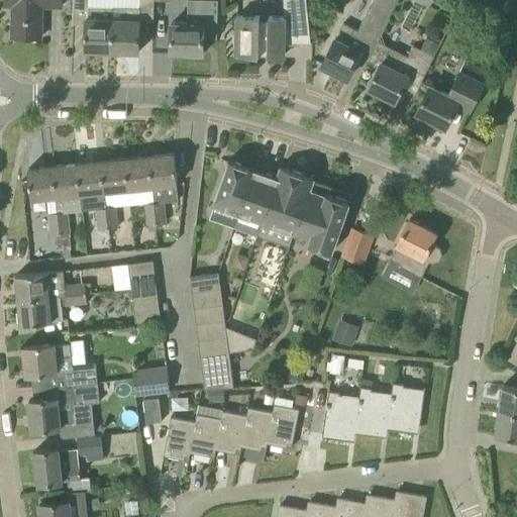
[(42,5),(62,6),(62,0),(5,0),(6,4),(13,4),(12,35),(41,36),(42,5)]
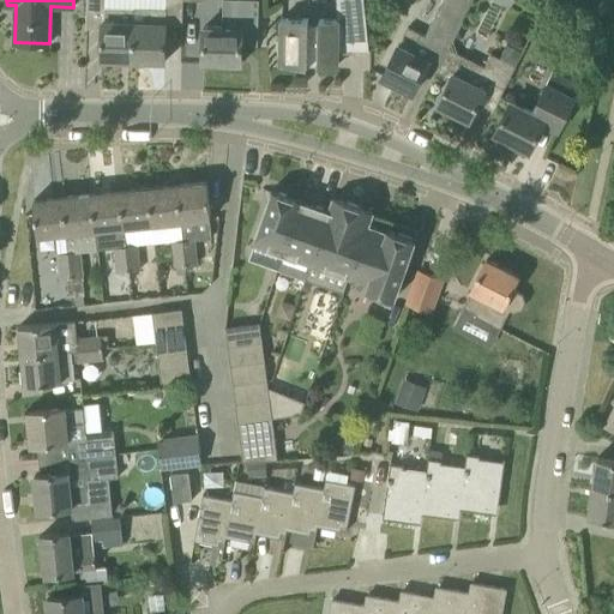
[(257,44),(259,1),(224,0),(222,0),(222,26),(204,25),(203,61),(241,62),(241,44),(257,44)]
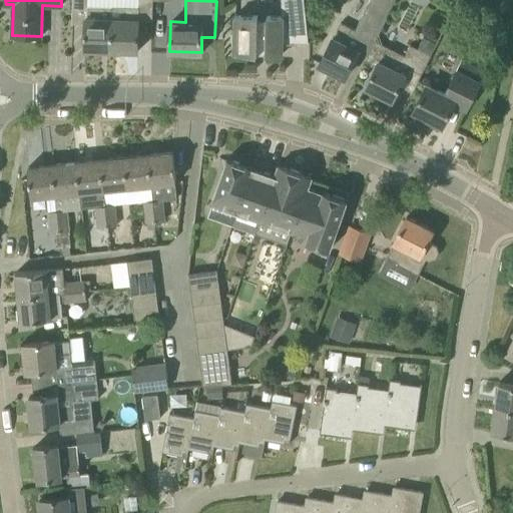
[(307,28),(304,0),(282,0),(282,15),(267,15),(267,17),(258,17),(258,15),(235,15),(235,32),(231,32),(233,47),(235,47),(234,53),(258,53),(258,51),(267,51),(267,53),(283,54),(283,27),(307,28)]
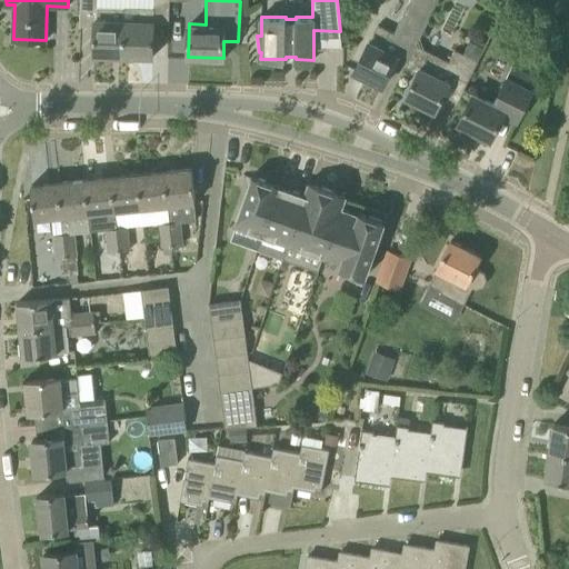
[(123,56),(126,7),(97,6),(97,18),(96,18),(95,55),(123,56)]
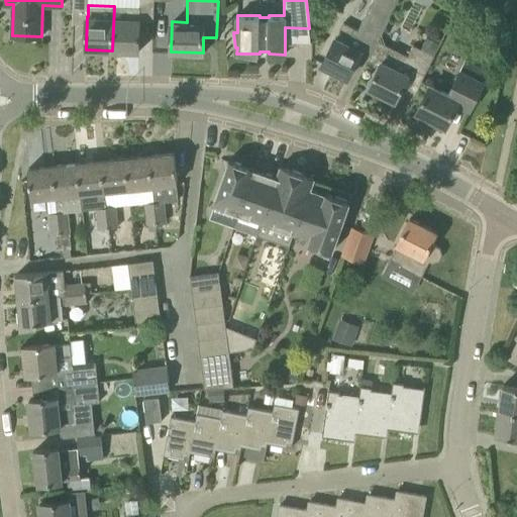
[(139,52),(140,6),(114,6),(112,50),(139,52)]
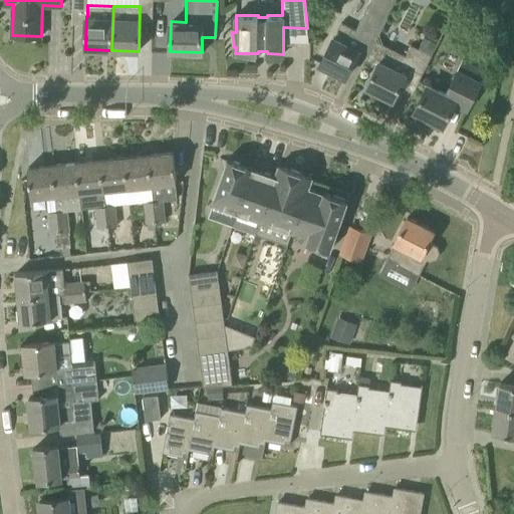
[(376,40),(388,17),(373,10),(362,32),(341,22),(334,37),(333,37),(320,64),(346,77),(361,46),(370,50),(376,40)]
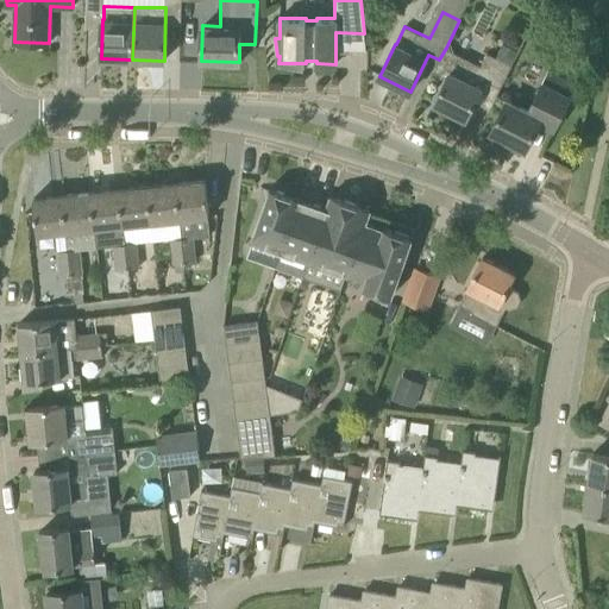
[(513,64),(519,51),(503,44),(496,57),(488,52),(482,66),(446,48),(439,60),(440,61),(435,69),(449,75),(434,102),(466,119),(482,87),(481,86),(484,79),(501,87),(513,64)]
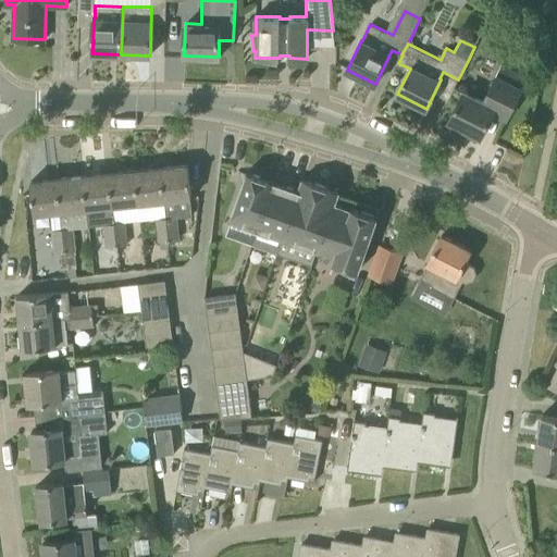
[(508,115),(521,89),(528,77),(502,64),(483,101),(465,91),(449,121),(481,136),(495,109),(504,113),(508,115)]
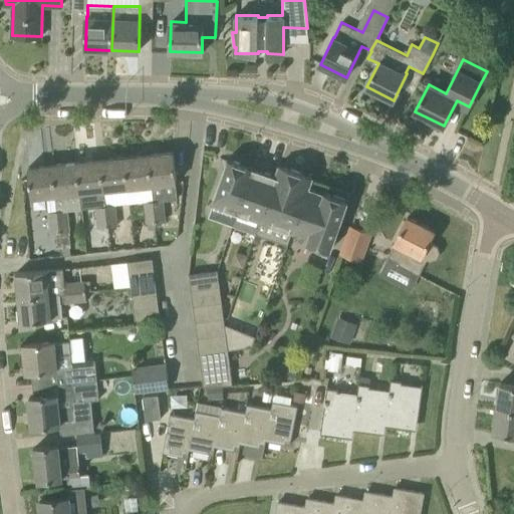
[(152,185),(154,200),(164,200),(178,198),(176,182),(177,182),(174,152),(149,154),(152,185)]
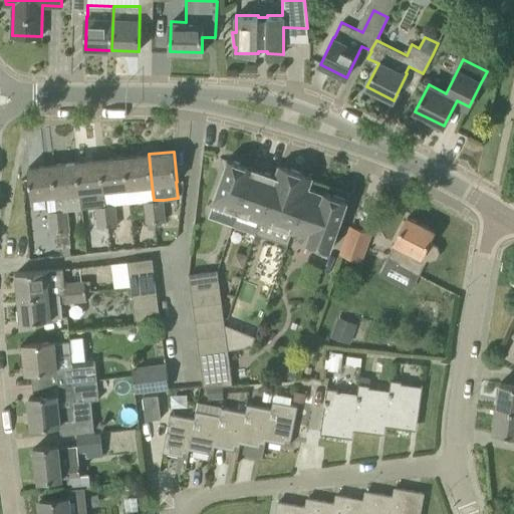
[(130,202),(145,201),(154,200),(152,185),(149,154),(124,157),(129,187),(129,197),(130,202)]
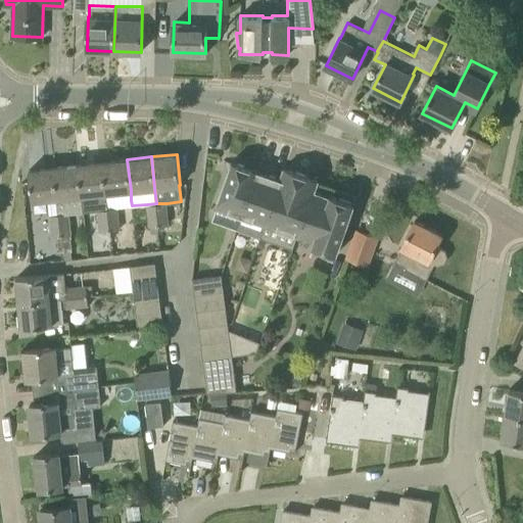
[(106,193),(131,190),(127,159),(103,161),(106,193)]
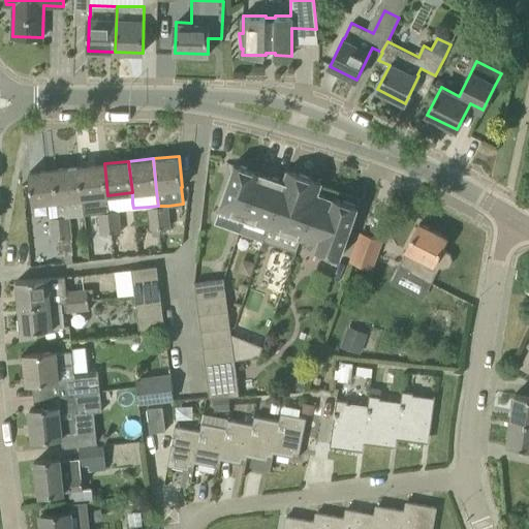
[(244,217),(259,173),(249,168),(249,166),(235,162),(218,208),(244,217)]
